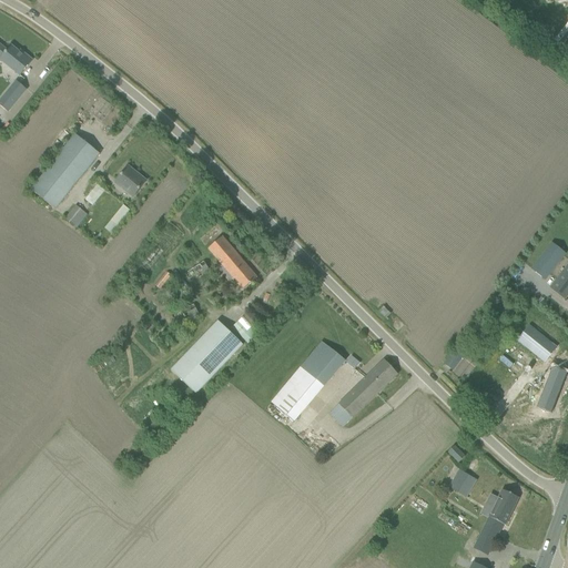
[(7,51),(0,59),(0,61),(20,77),(26,69),(32,61),(24,54),(23,56),(11,46),(7,51)]
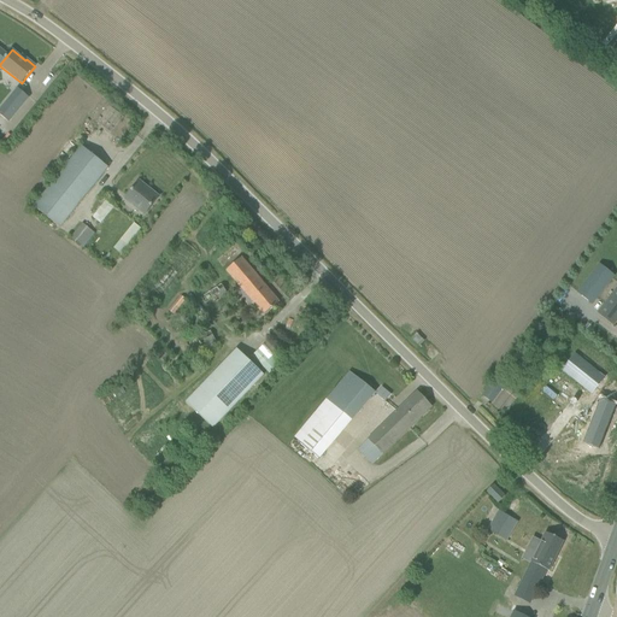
[(29,98),(17,88),(0,107),(0,115),(9,123),(29,98)]
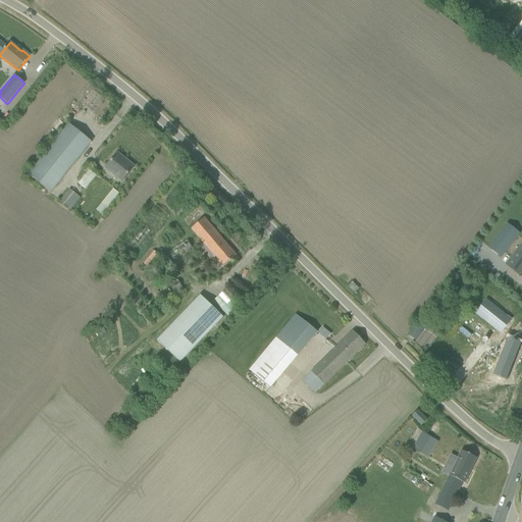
[(69,124),(29,175),(50,193),(91,142),(69,124)]
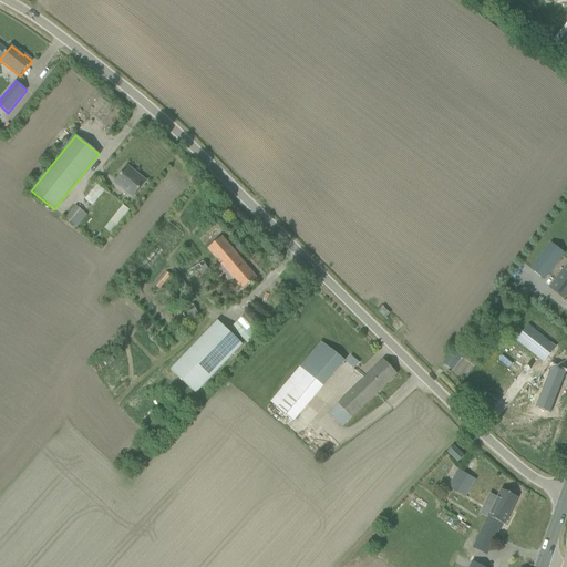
[(114,182),(132,196),(145,179),(127,165),(114,182)]
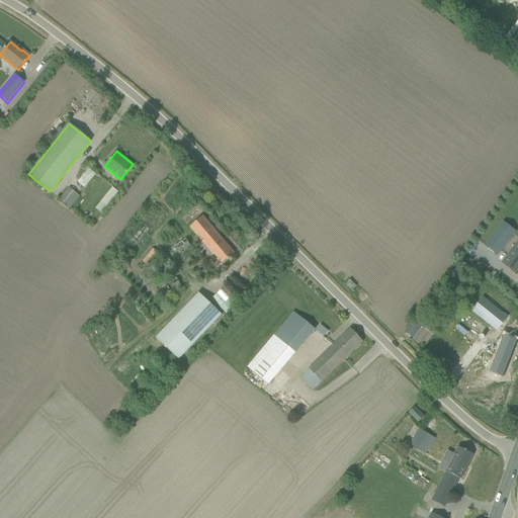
[(87,185),(95,172),(88,167),(80,181),(87,185)]
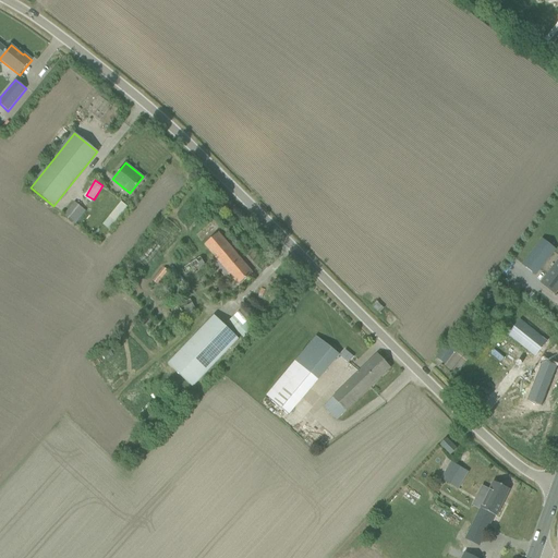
[(119,201),(105,226),(111,229),(125,205),(119,201)]
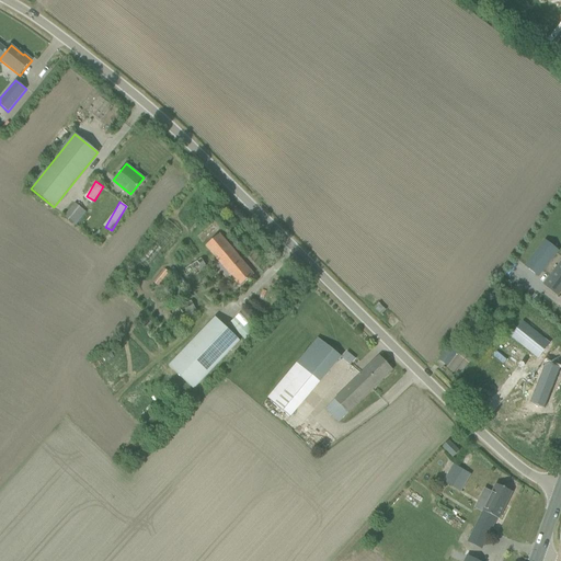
[(75,203),(64,216),(73,224),(83,210),(75,203)]
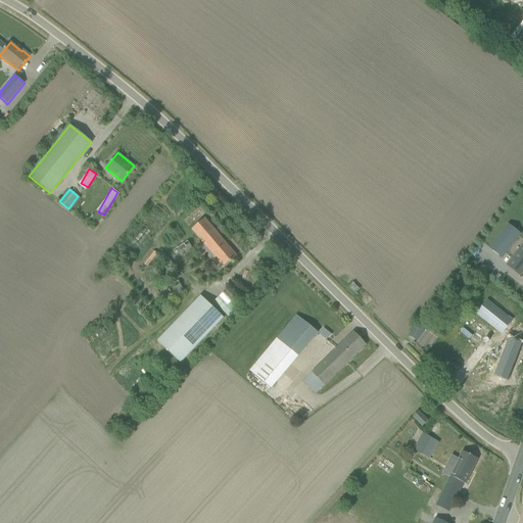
[(204,219),(191,230),(202,243),(224,268),(229,263),(237,255),(204,219)]
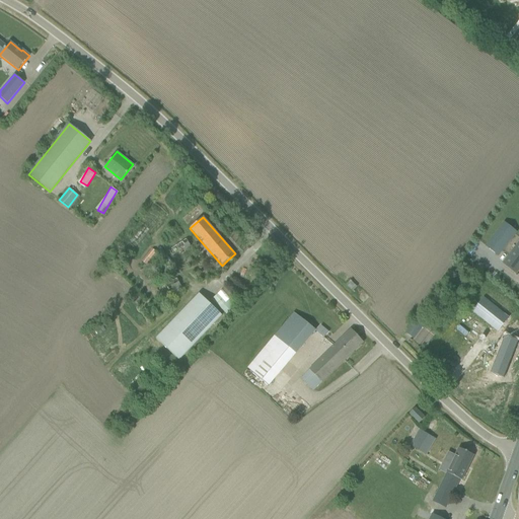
[(504,222),(486,246),(498,256),(516,232),(504,222)]
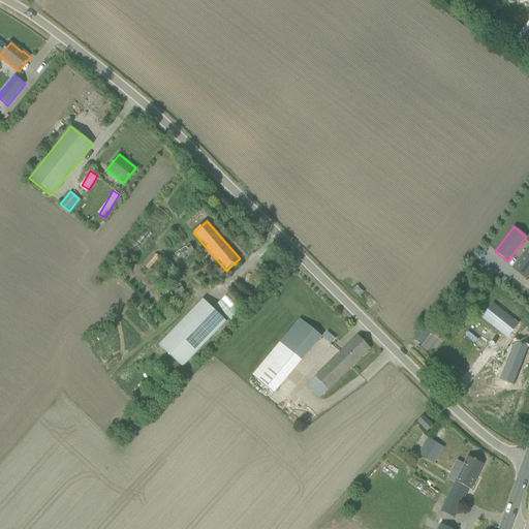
[(194,251),(189,244),(172,255),(177,262),(194,251)]
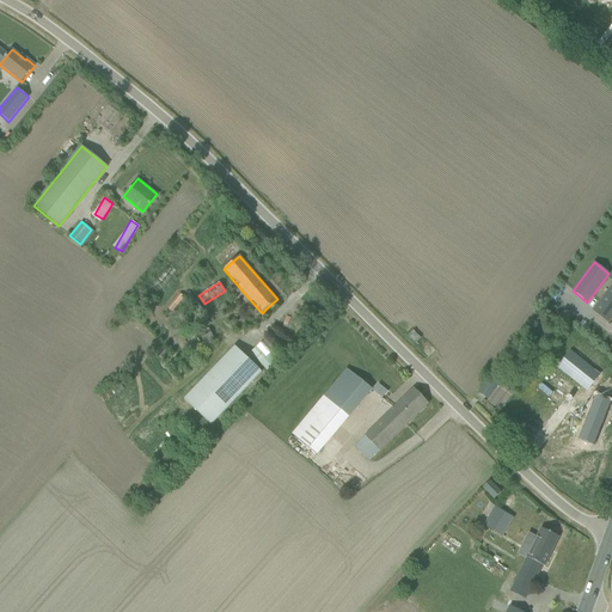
[(611,318),(611,285),(592,311),(609,323),(611,318)]
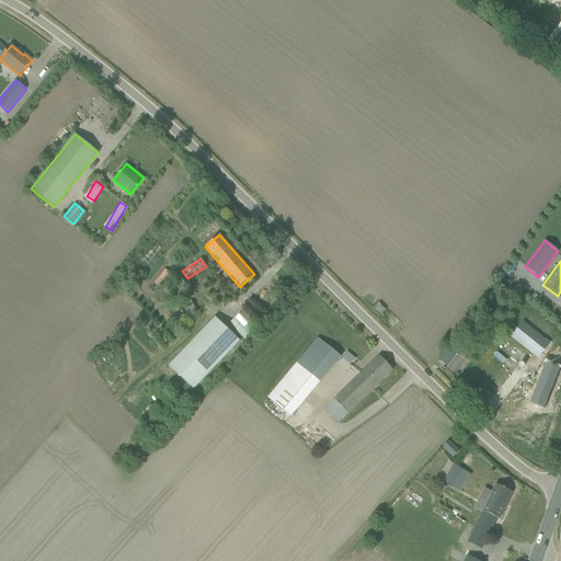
[(164,268),(153,282),(158,286),(169,273),(164,268)]
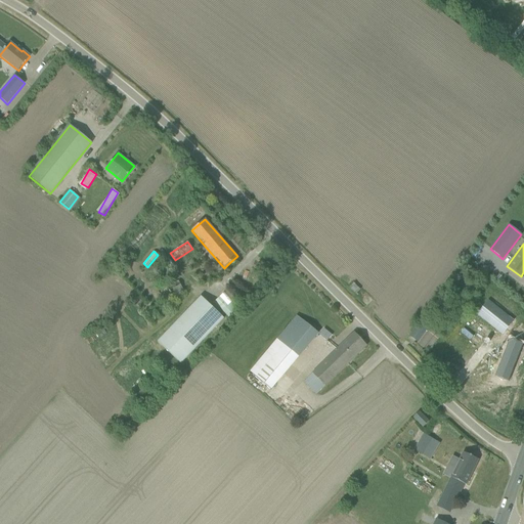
[(178,281),(167,288),(173,299),(184,292),(178,281)]
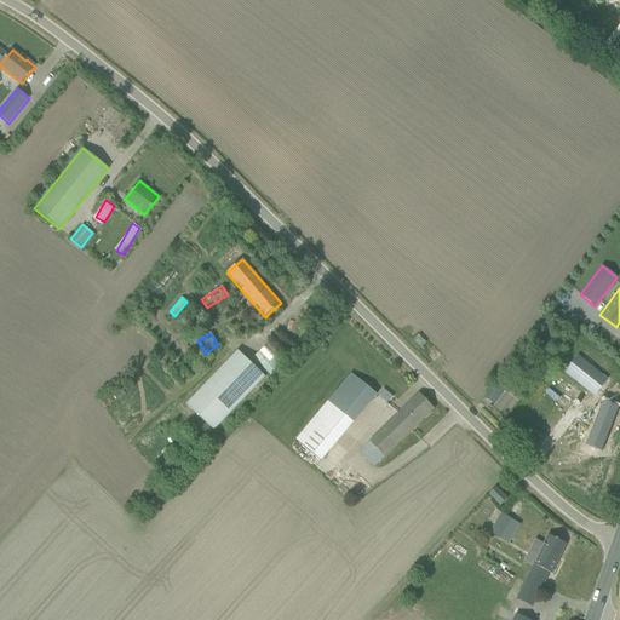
[(265,378),(237,351),(187,405),(214,431),(265,378)]
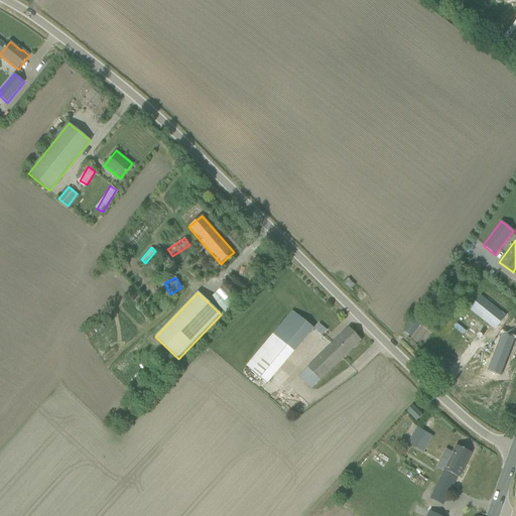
[(212,297),(226,313),(234,306),(227,298),(225,300),(218,292),(212,297)]
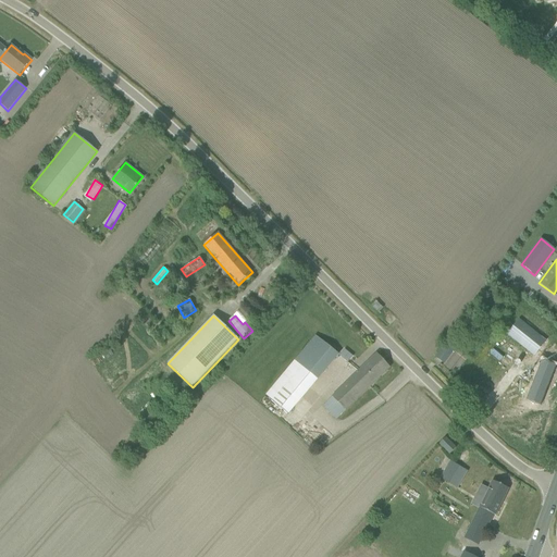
[(517,321),(506,334),(532,355),(543,341),(517,321)]
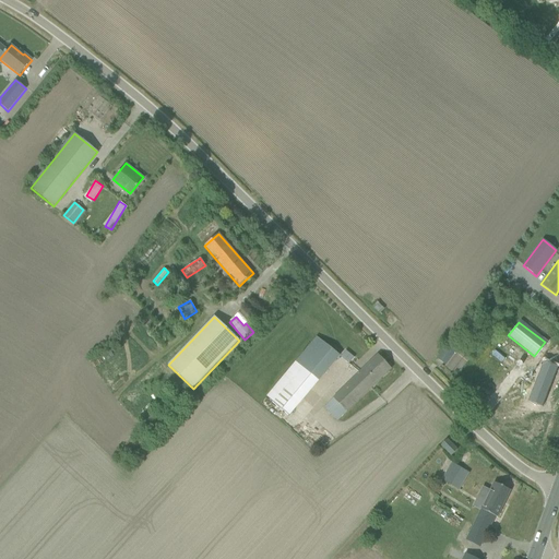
[(339,355),(318,337),(317,336),(289,369),(312,388),(339,355)]
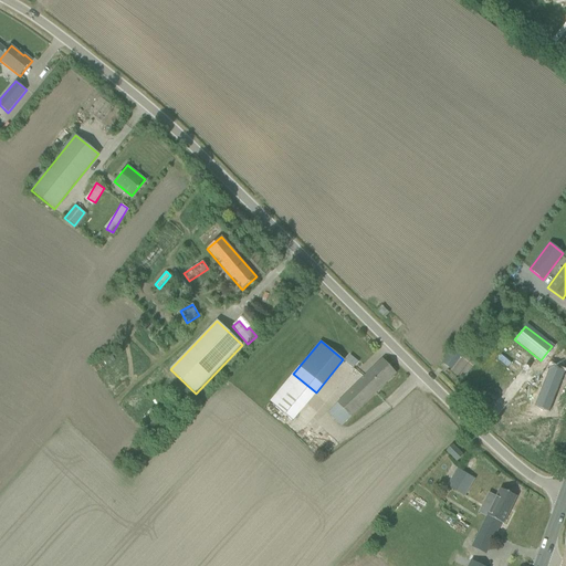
[(448,367),(457,354),(452,350),(442,363),(448,367)]
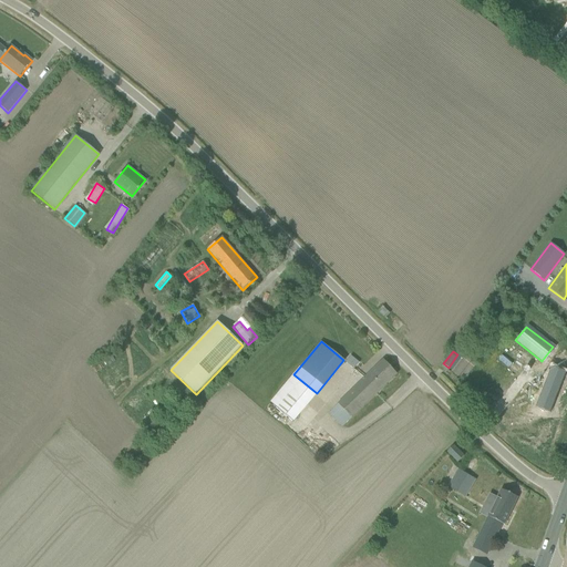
[(351,356),(346,362),(353,369),(359,362),(351,356)]
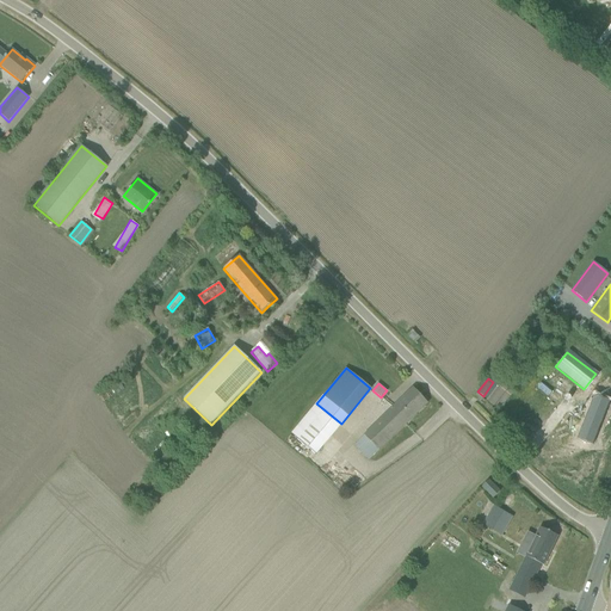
[(413,388),(403,396),(352,444),(366,460),(426,403),(413,388)]
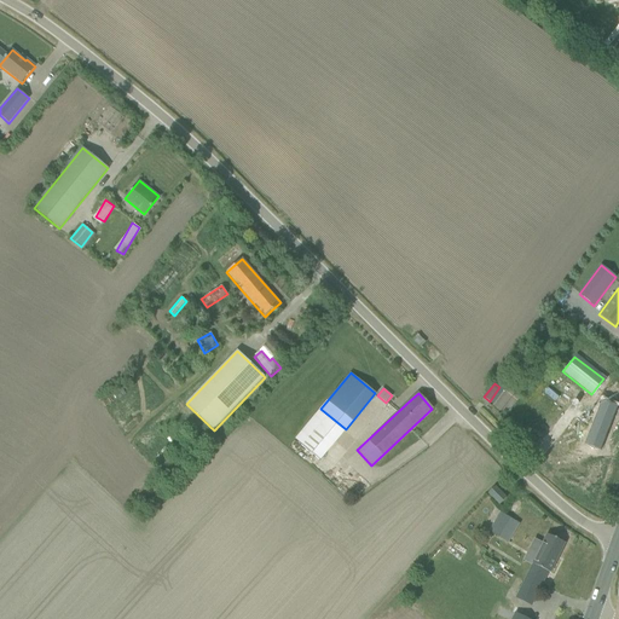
[(599,399),(584,444),(600,449),(614,405),(599,399)]
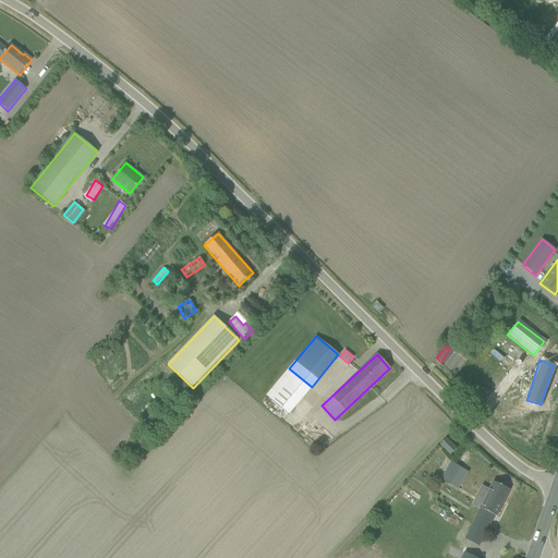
[(440,445),(450,455),(457,449),(446,438),(440,445)]
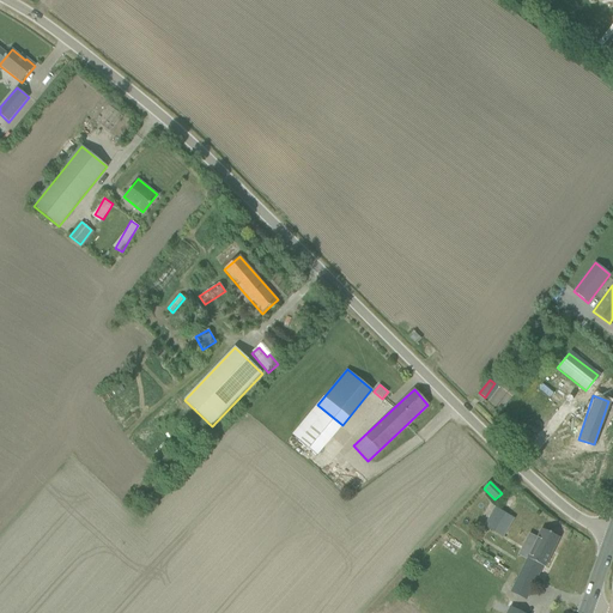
[(496,509),(485,526),(503,538),(514,520),(496,509)]
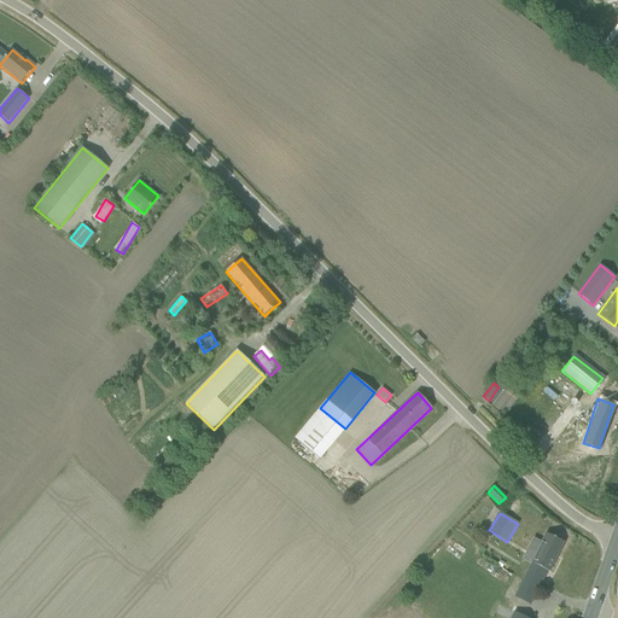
[(534,540),(529,549),(536,553),(531,564),(547,572),(549,573),(564,542),(546,534),(541,543),(534,540)]
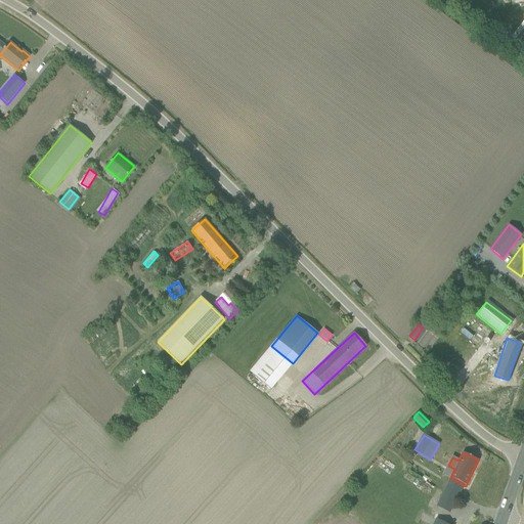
[(450,478),(436,506),(450,513),(464,485),(450,478)]
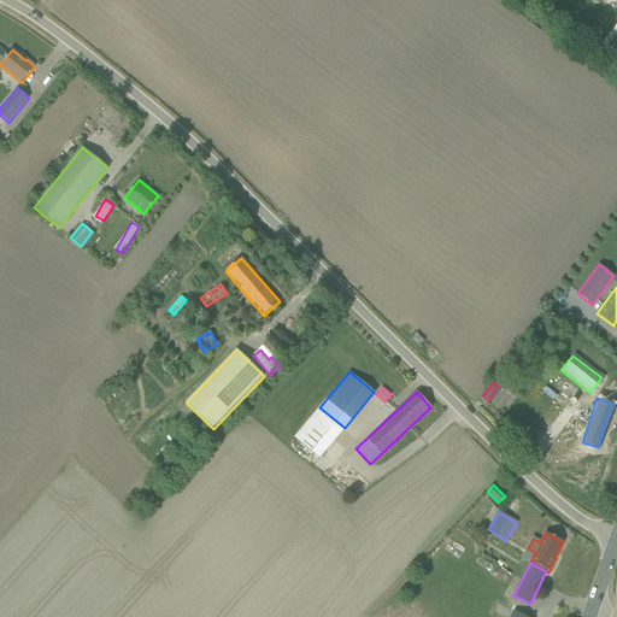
[(492,564),(488,573),(506,582),(510,574),(492,564)]
